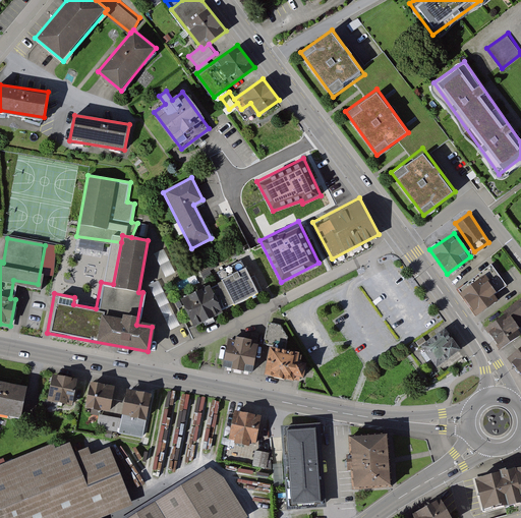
[(156,248),(166,272),(176,268),(166,244),(156,248)]
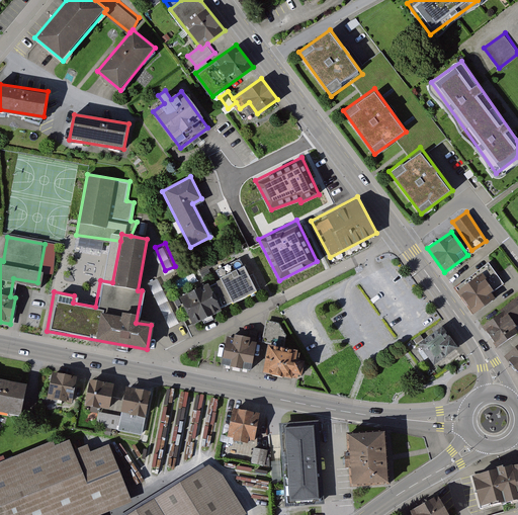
[(219,279),(212,282),(224,305),(231,301),(233,304),(256,291),(240,260),(214,273),(219,279)]
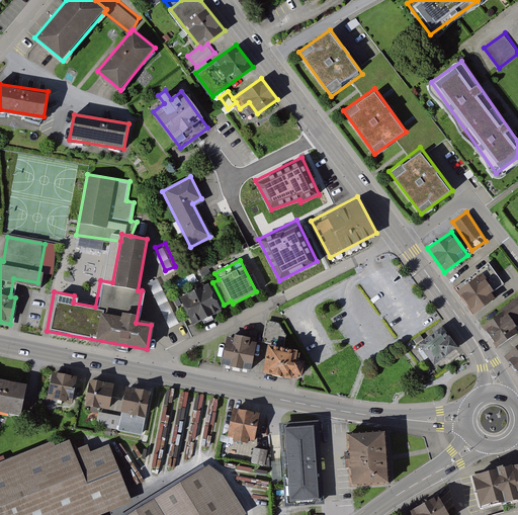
[(481,273),(456,289),(473,314),(497,298),(481,273)]
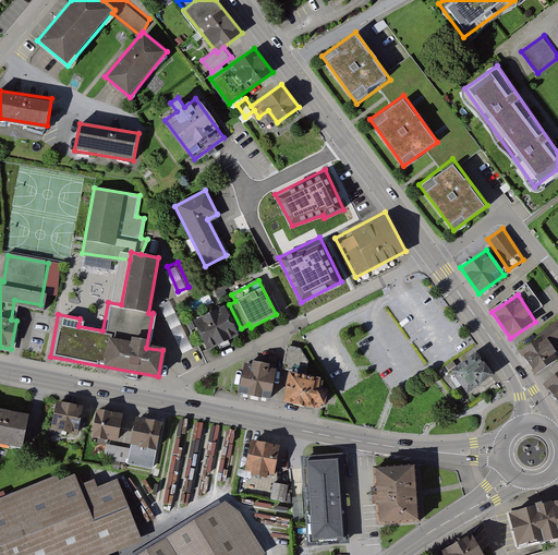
[(183,349),(193,346),(172,299),(164,303),(183,349)]
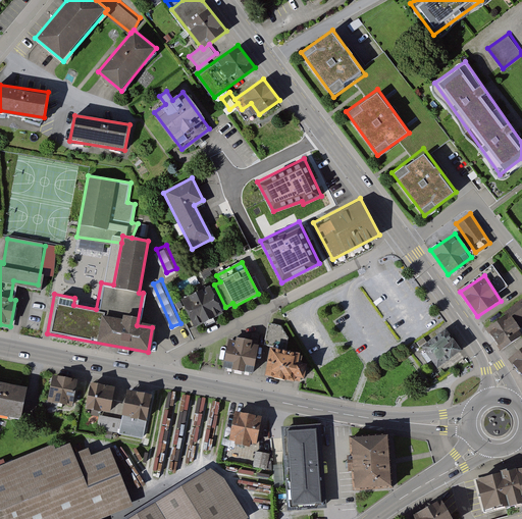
[(211,282),(178,300),(193,327),(225,310),(211,282)]
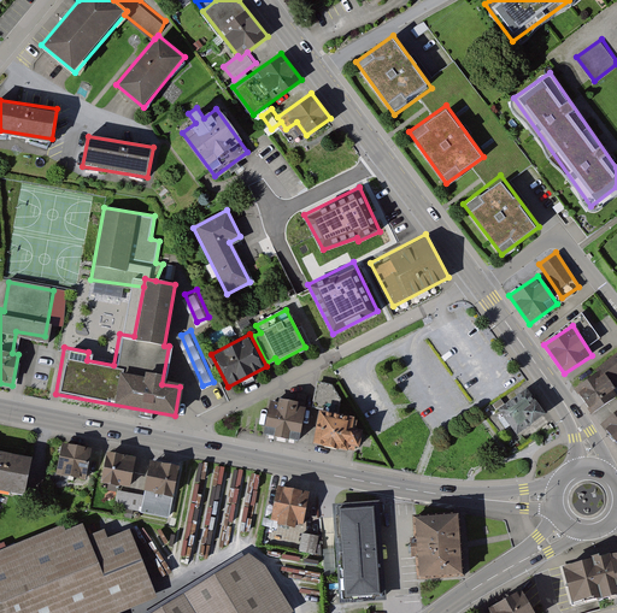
[(604,373),(609,379),(616,373),(616,351),(598,364),(604,373)]
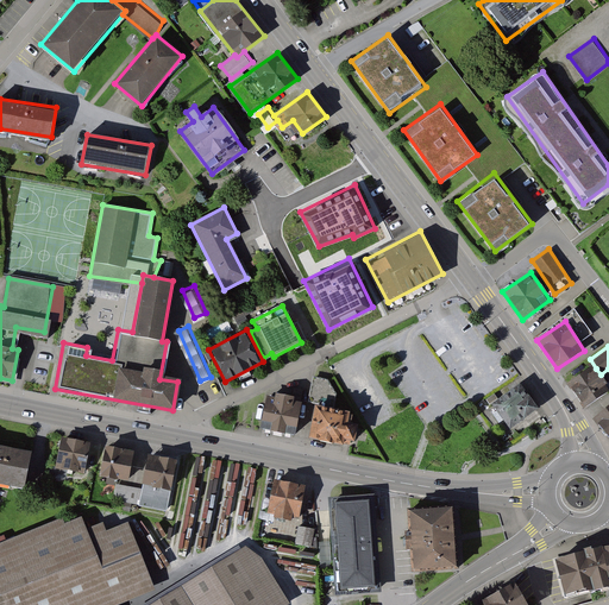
[(608,388),(601,375),(596,369),(572,384),(586,404),(608,389),(608,388)]
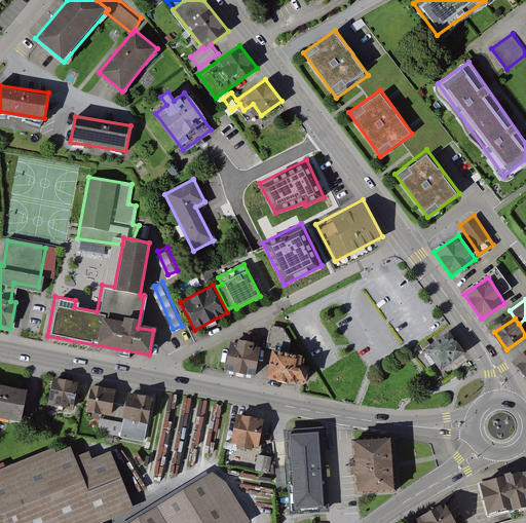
[(263,351),(267,352),(261,378),(294,385),(295,381),(304,383),(308,366),(300,364),(301,356),(289,353),(292,339),(285,325),(269,322),(263,351)]
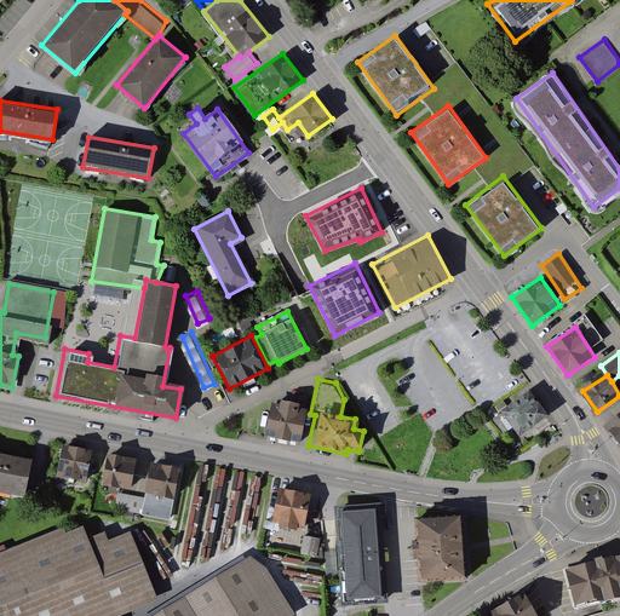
[(549,412),(529,385),(500,406),(520,432),(549,412)]
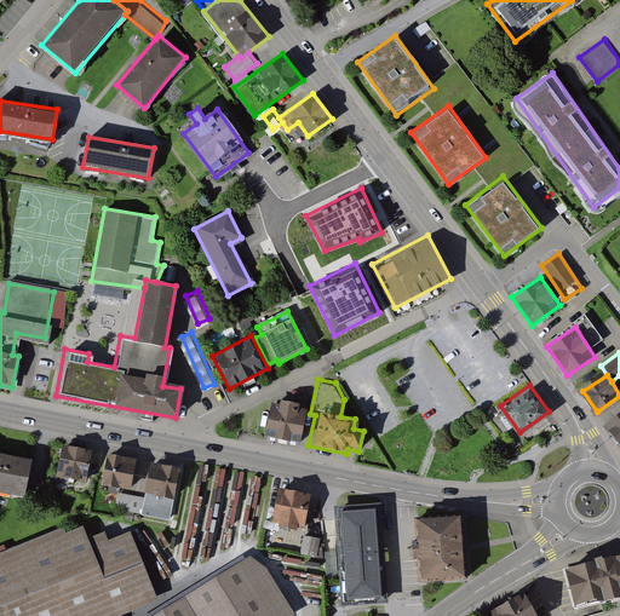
[(302,407),(267,401),(260,436),(296,442),(302,407)]
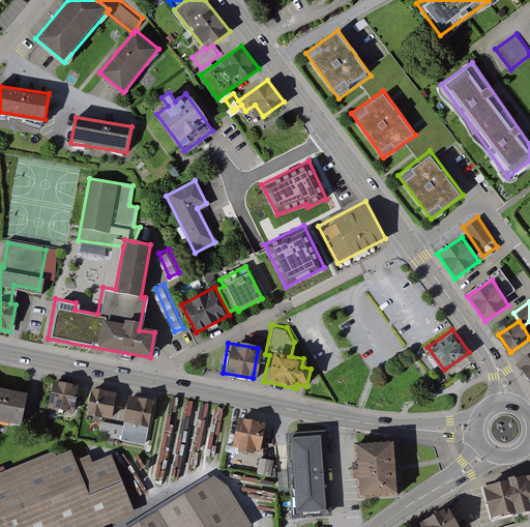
[(529,351),(516,363),(529,381),(529,351)]
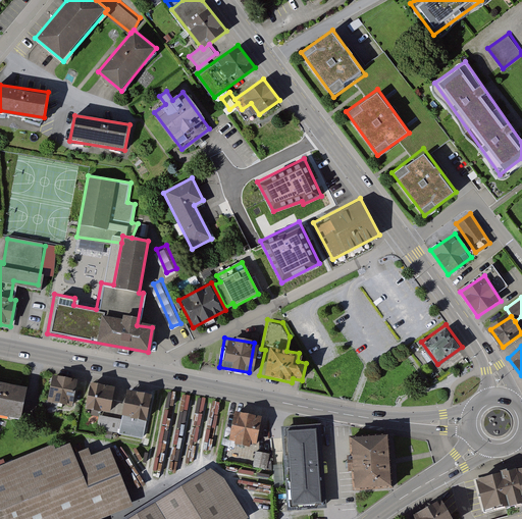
[(73,379),(49,375),(44,402),(68,407),(73,379)]
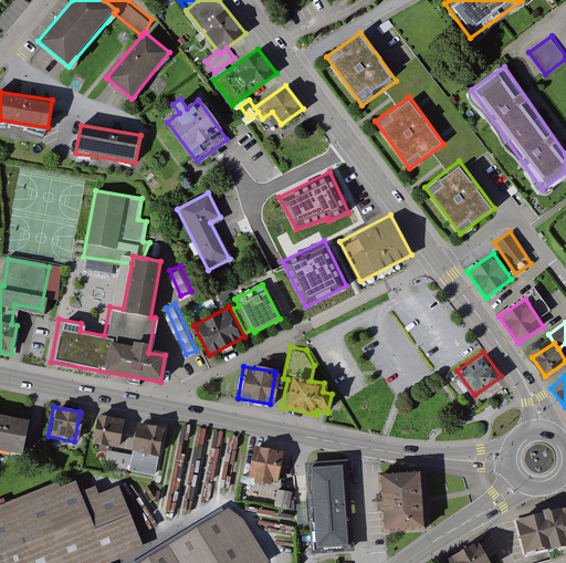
[(0,450),(19,455),(27,420),(0,414),(0,450)]
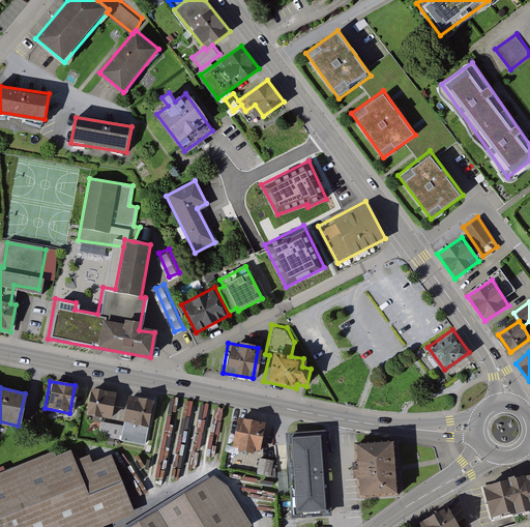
[(113,392),(88,387),(83,414),(108,419),(113,392)]
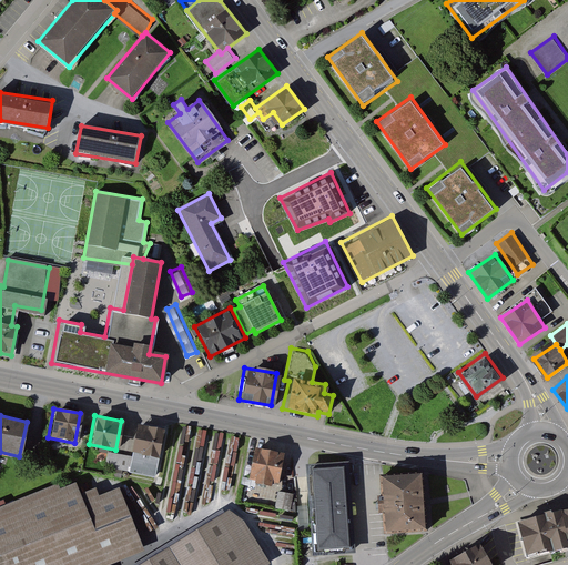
[(241,434),(198,425),(198,426),(183,423),(171,487),(162,486),(158,506),(189,512),(192,496),(210,500),(213,480),(222,481),(227,456),(236,458),(241,434)]
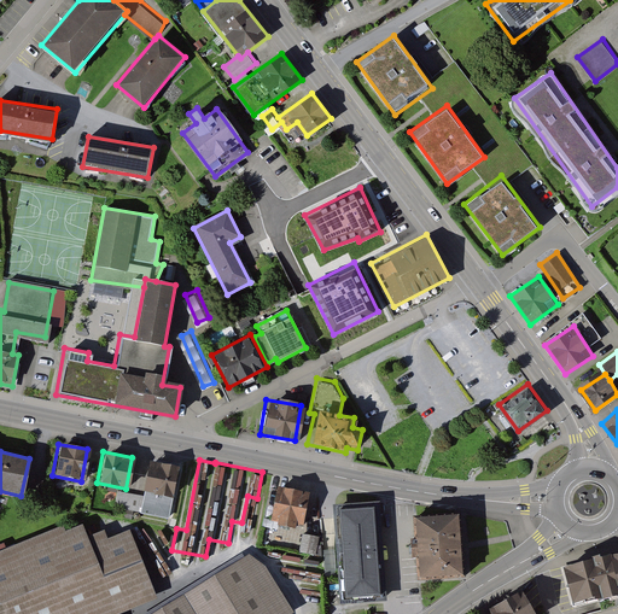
[(176,467),(147,461),(141,492),(172,497),(176,467)]
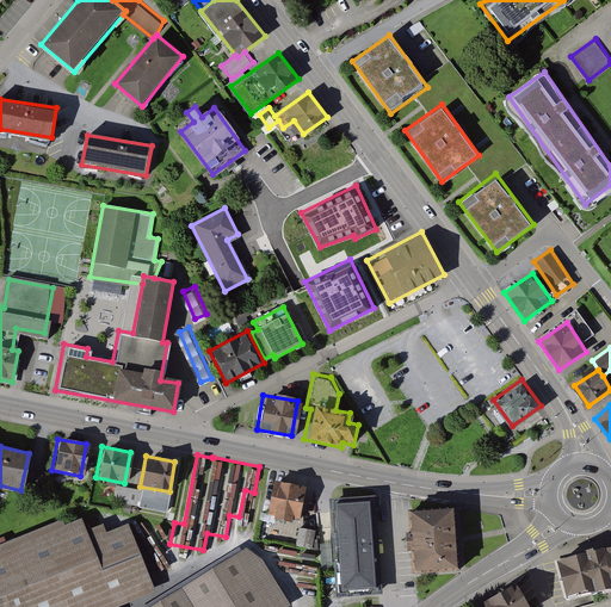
[(301,487),(273,481),(266,512),(294,518),(301,487)]
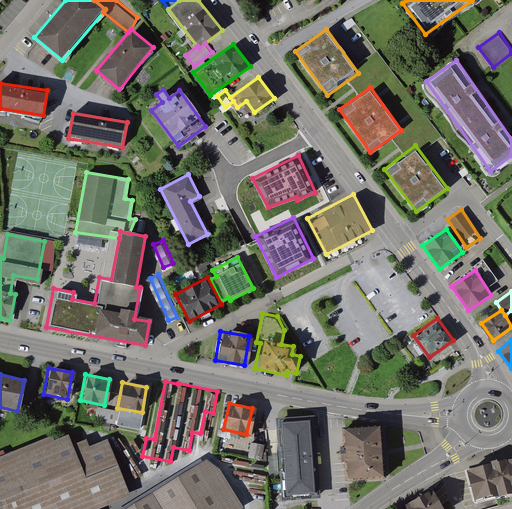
[(313,453),(310,415),(275,417),(280,498),(316,496),(313,453)]
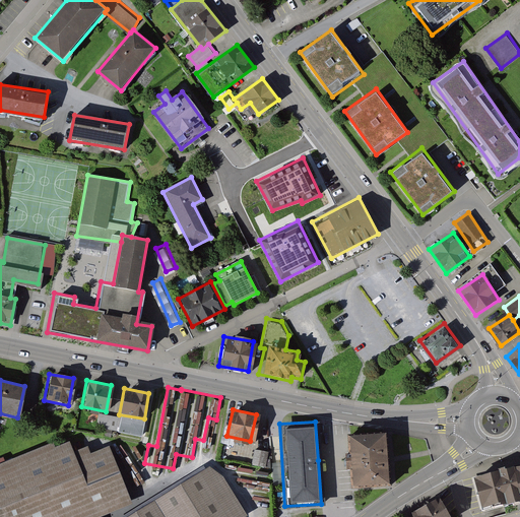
[(390,483),(386,432),(351,435),(352,460),(354,486),(390,483)]
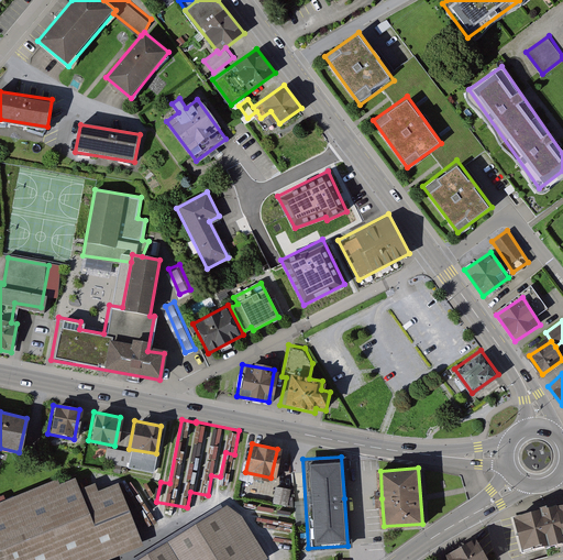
[(58,478),(0,501),(0,559),(99,559),(102,559),(139,544),(116,484),(95,491),(89,478),(62,487),(58,478)]
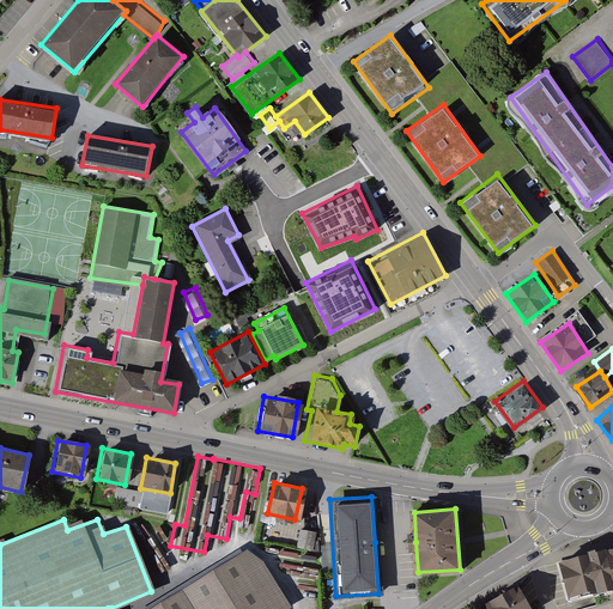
[(302,527),(299,543),(316,547),(320,530),(302,527)]
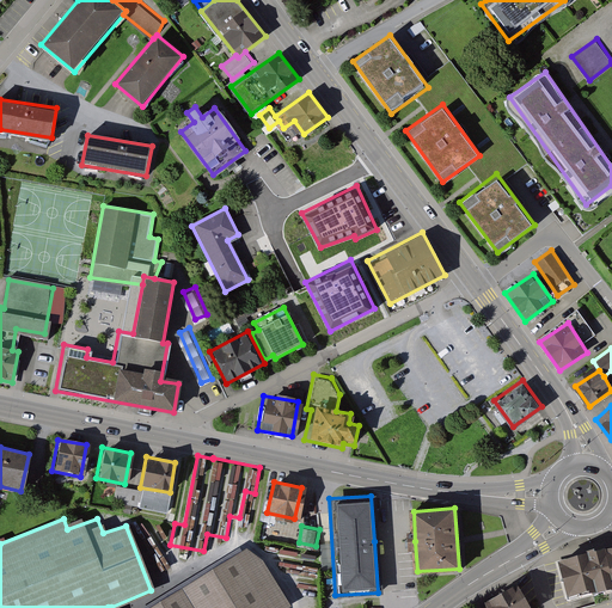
[(244,545),(188,582),(203,607),(283,607),(289,605),(262,556),(244,545)]
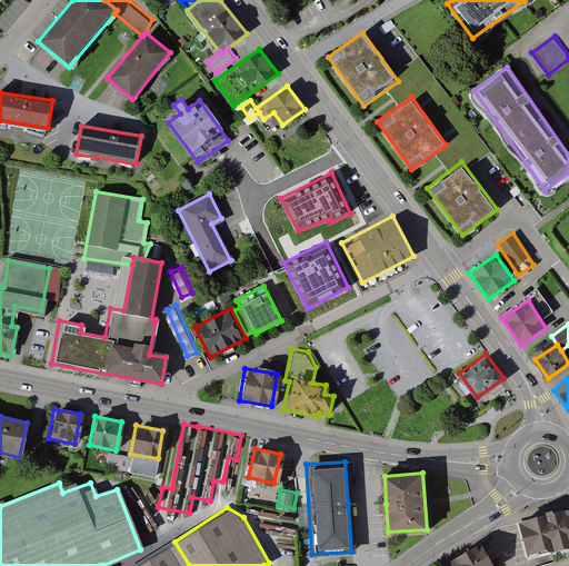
[(568,509),(561,510),(516,523),(523,555),(567,546),(568,545),(568,509)]
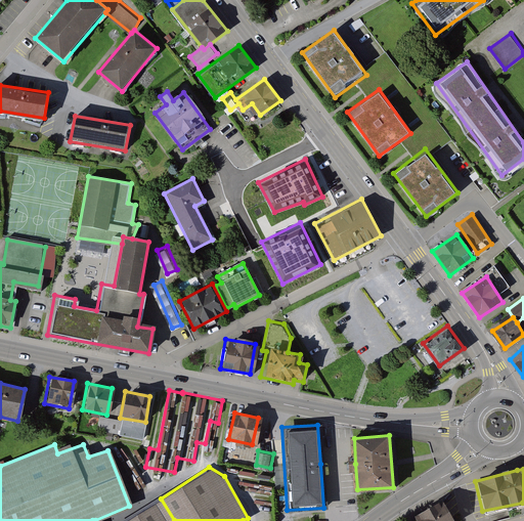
[(174,520),(161,498),(123,520),(174,520)]
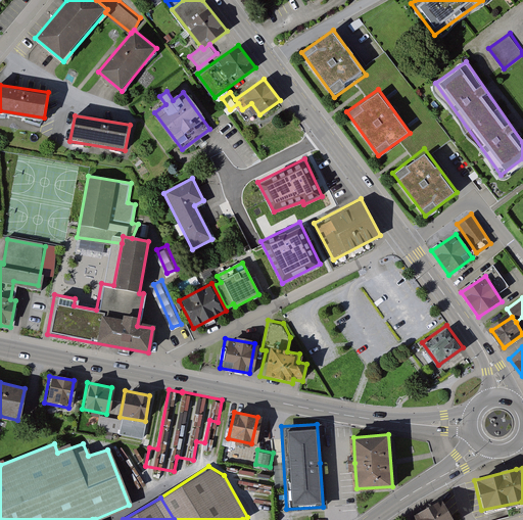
[(450,519),(443,507),(417,519),(450,519)]
